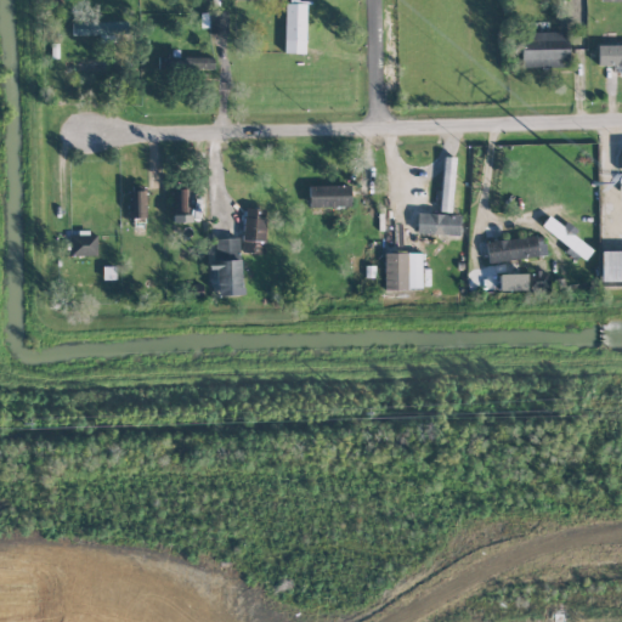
[(284,52),(305,54),(306,3),(286,1),(284,52)]
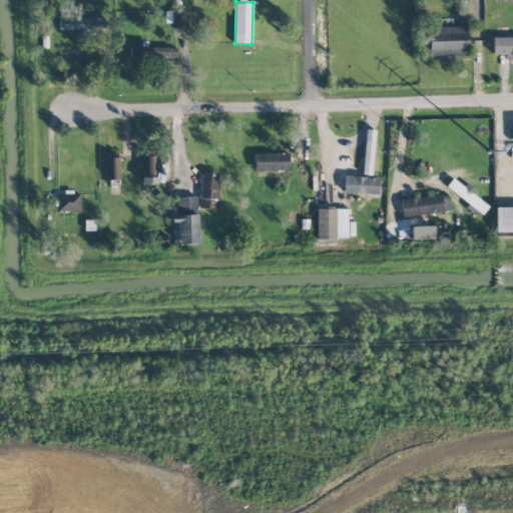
[(187,25),(187,9),(164,9),(165,26),(187,25)]
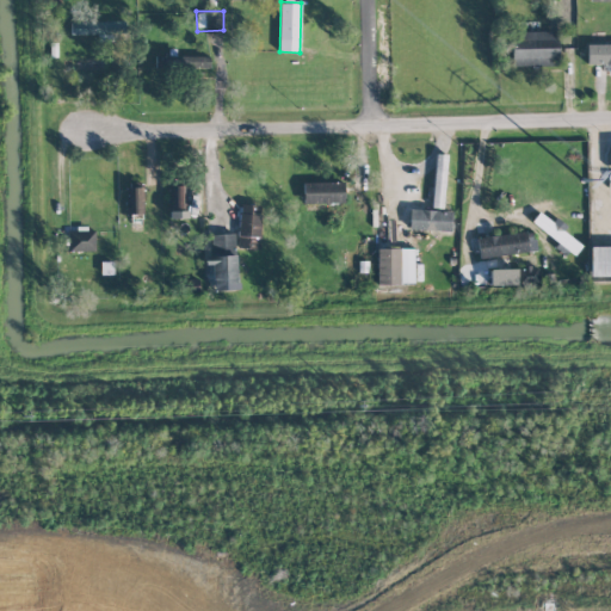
[(512,66),(559,66),(557,31),(511,32),(512,66)]
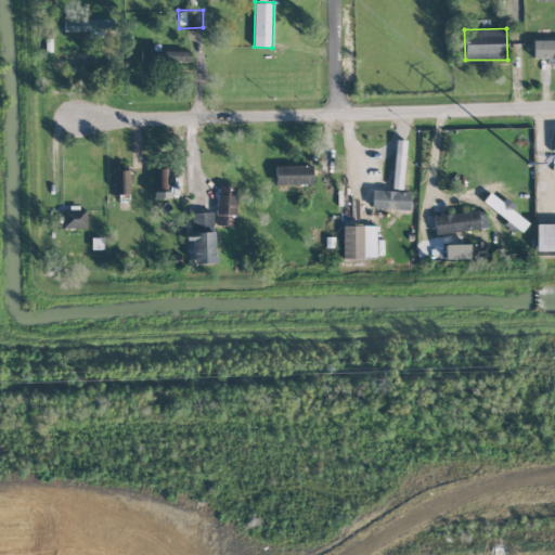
[(554,39),(532,40),(533,59),(554,57),(554,39)]
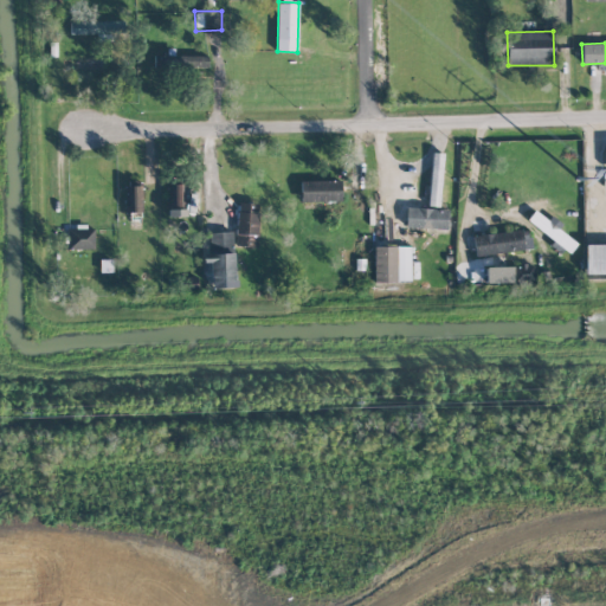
[(207,56),(167,56),(167,68),(207,66),(207,56)]
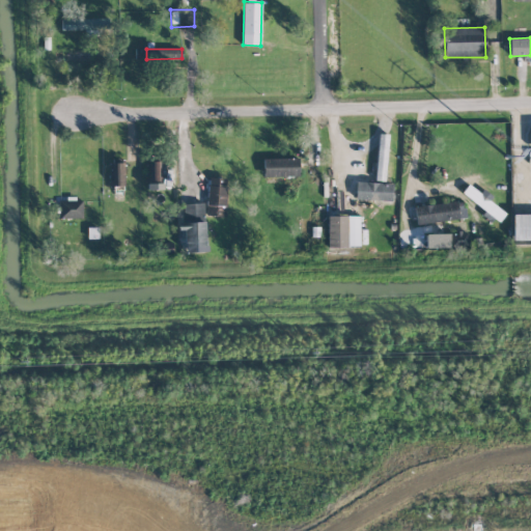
[(263,176),(299,176),(299,158),(263,159),(263,176)]
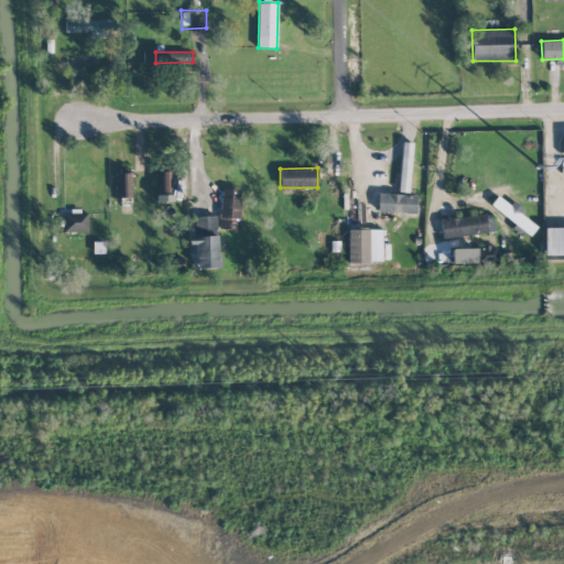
[(133,173),(118,173),(117,197),(132,197),(133,173)]
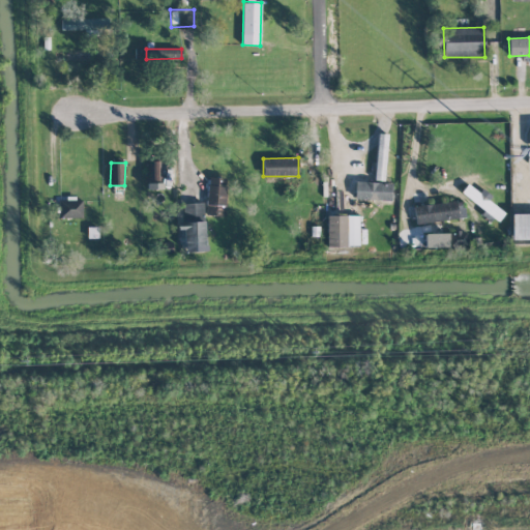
[(226,178),(207,177),(206,215),(225,216),(226,178)]
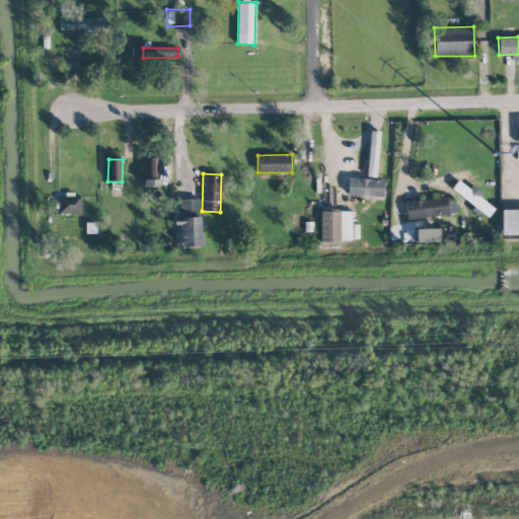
[(383,178),(348,177),(347,196),(382,197),(383,178)]
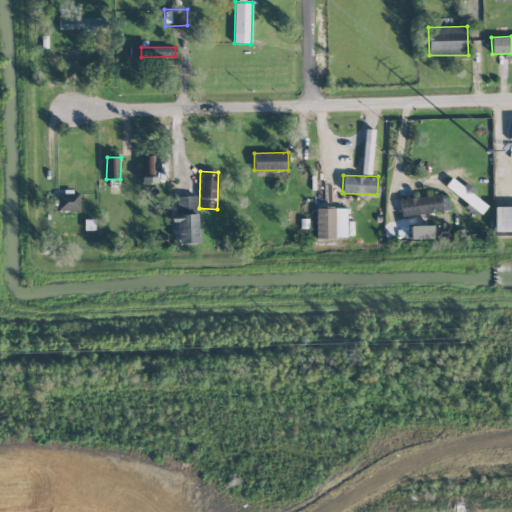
[(464,185),(462,186),(451,178),(444,187),(479,215),(488,204),(464,185)]
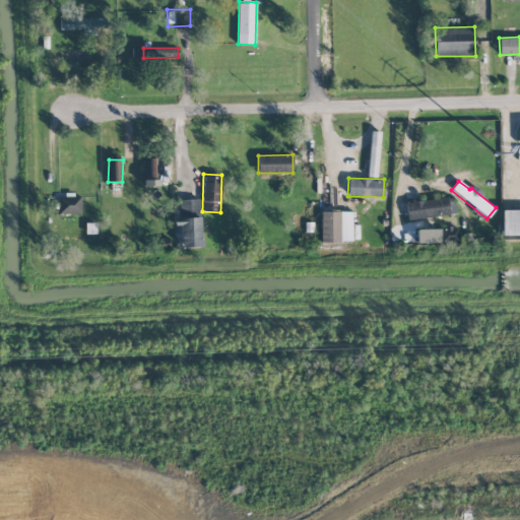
[(58,212),(80,213),(80,197),(58,196),(58,212)]
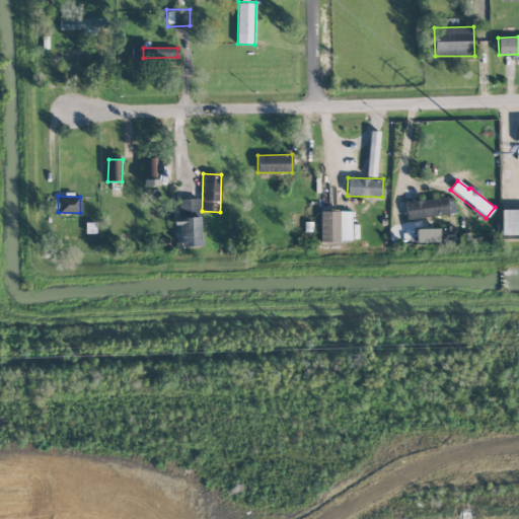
[(454,214),(453,197),(405,201),(406,218),(454,214)]
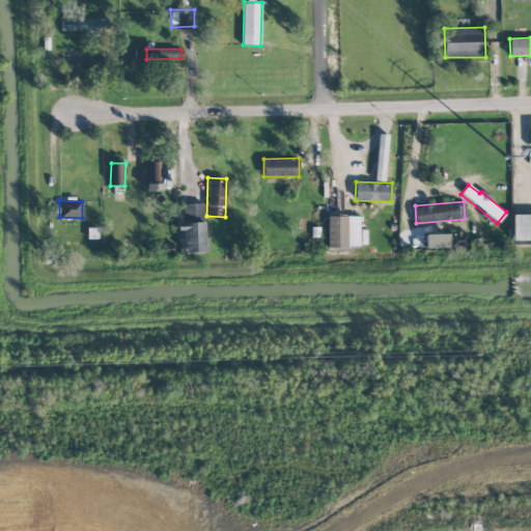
[(185,252),(204,252),(203,203),(183,203),(184,222),(177,223),(177,230),(184,230),(185,252)]
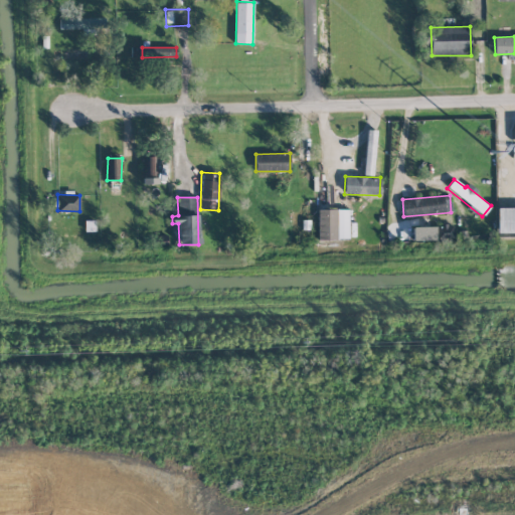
[(514,207),(497,208),(497,232),(514,232),(514,207)]
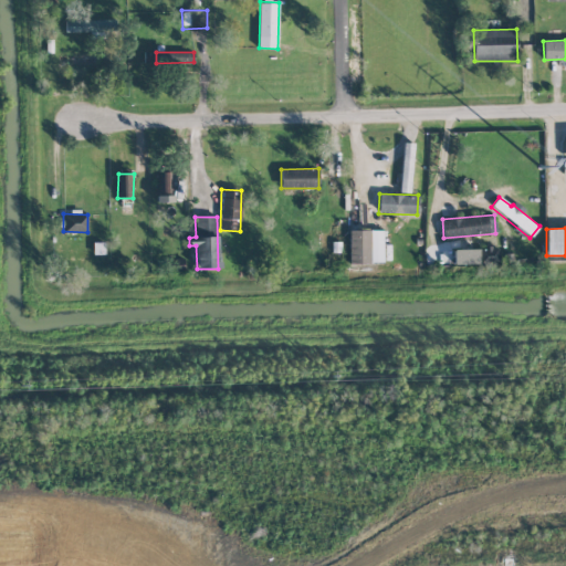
[(384,262),(383,230),(348,230),(349,263),(384,262)]
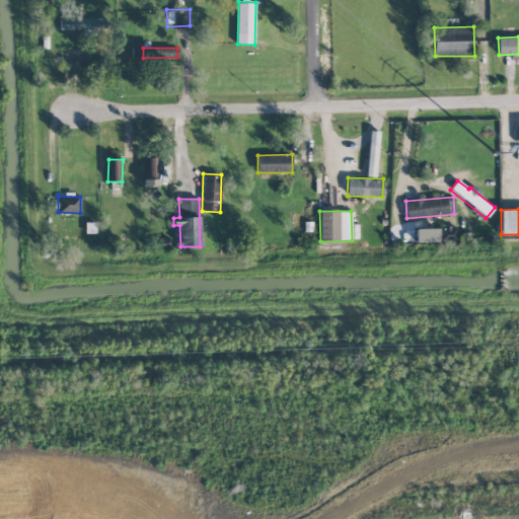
[(438,228),(415,228),(416,242),(439,241),(438,228)]
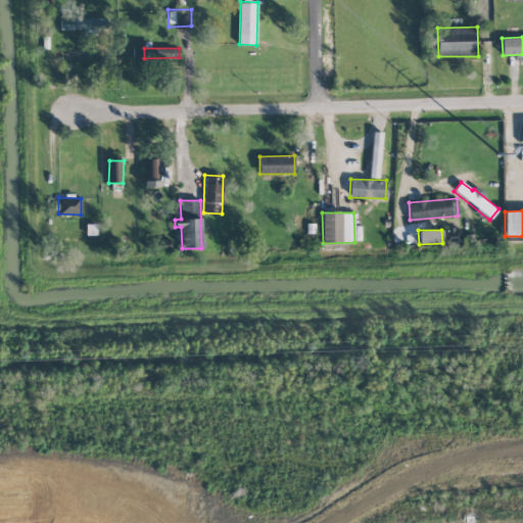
[(461,241),(461,230),(447,230),(447,241),(461,241)]
